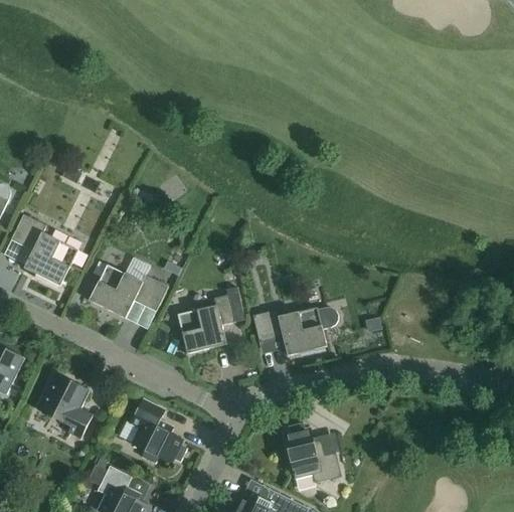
[(0,213),(7,199),(9,195),(9,191),(8,187),(5,184),(2,183),(0,182),(0,213)]
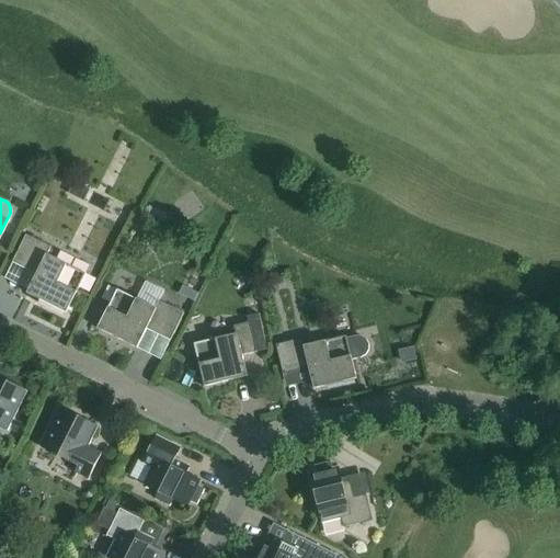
[(49,245),(24,232),(10,260),(35,272),(25,292),(65,310),(84,271),(46,252),(49,245)]
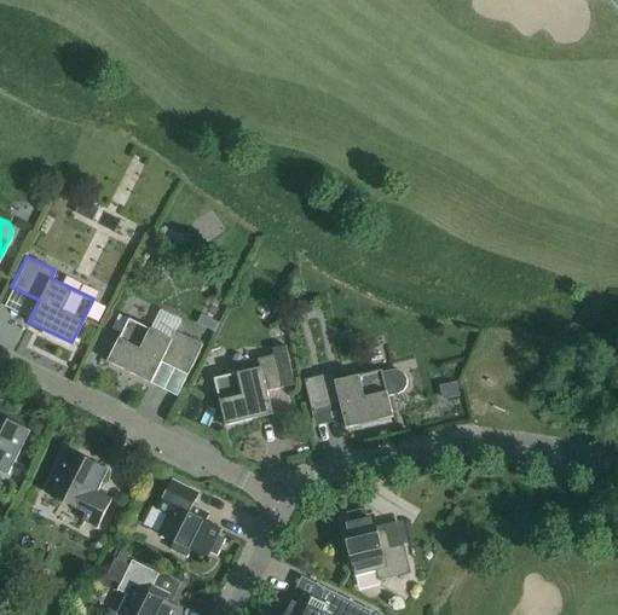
[(107,359),(150,381),(161,360),(186,372),(201,343),(174,329),(179,318),(160,308),(150,326),(128,317),(107,359)]
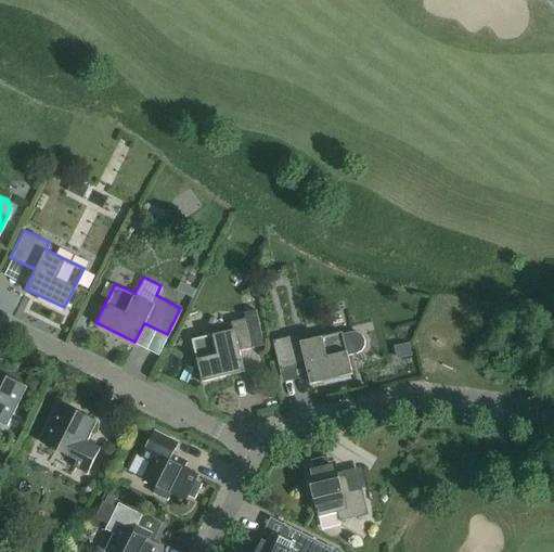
[(262,337),(256,307),(244,309),(246,317),(231,320),(232,328),(191,337),(201,380),(243,370),(239,349),(254,346),(253,339),(262,337)]
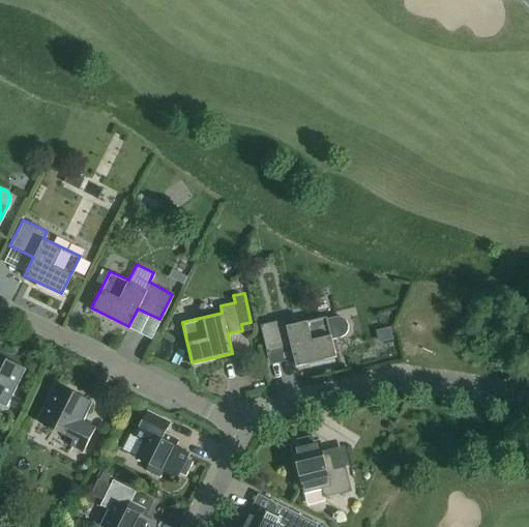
[(266,352),(291,346),(295,366),(335,355),(331,338),(341,335),(346,331),(348,325),(346,318),(341,315),(335,315),(326,317),(326,315),(287,324),(285,317),(259,323),(266,352)]
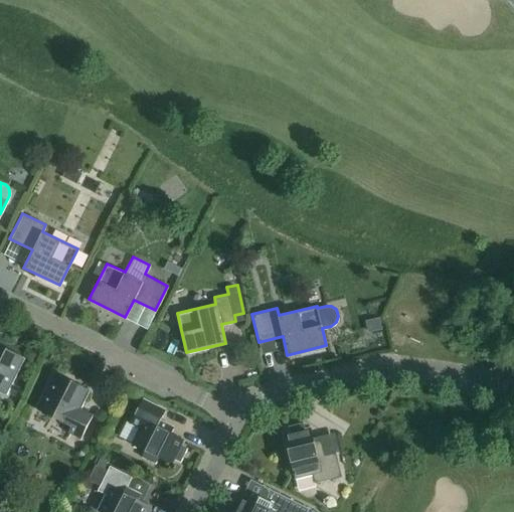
[(365,319),(367,331),(381,328),(378,316),(365,319)]
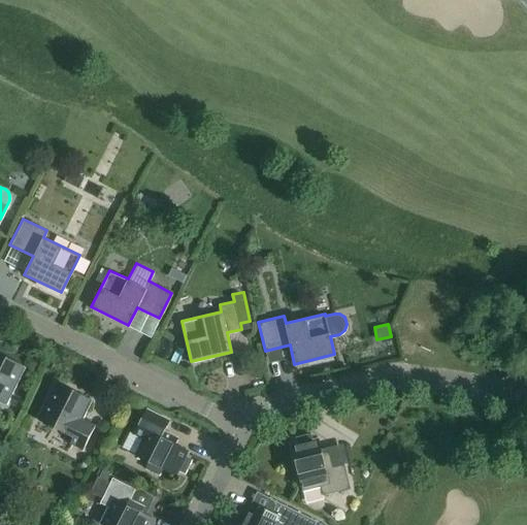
[(0,400),(6,403),(25,366),(0,354),(0,400)]
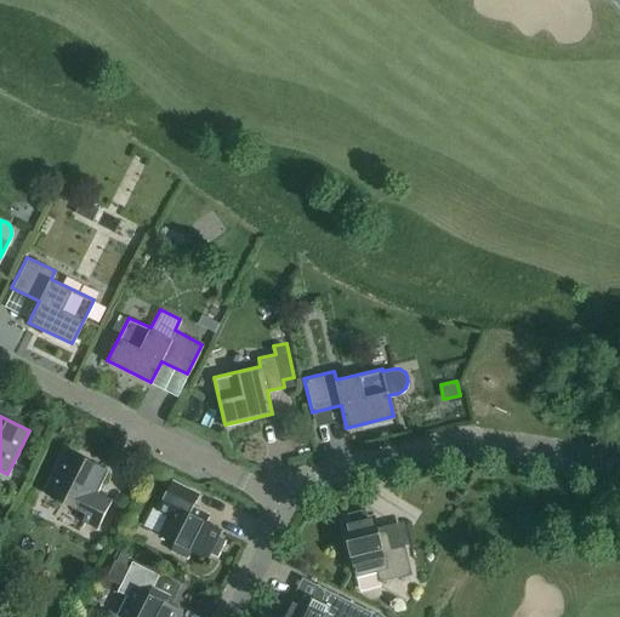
[(96,527),(112,498),(96,491),(107,469),(63,447),(41,491),(85,513),(80,520),(96,527)]
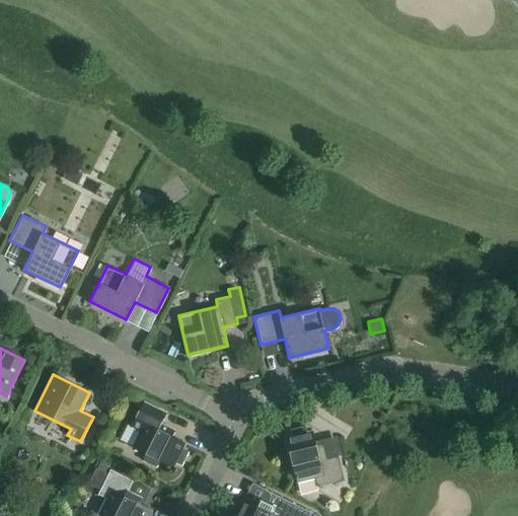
[(140,430),(131,446),(145,453),(142,459),(155,465),(158,460),(172,466),(175,461),(181,464),(188,451),(181,448),(185,442),(171,436),(174,430),(160,423),(165,412),(143,400),(131,426),(140,430)]
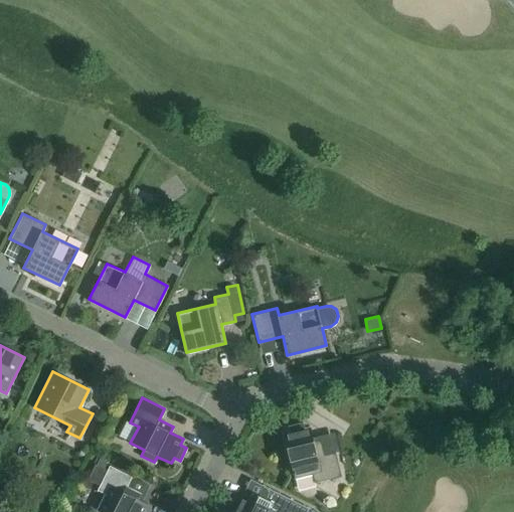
[(304,428),(302,421),(288,424),(290,432),(284,433),(294,477),(312,473),(314,482),(341,476),(335,451),(323,454),(319,439),(313,441),(310,427),(304,428)]
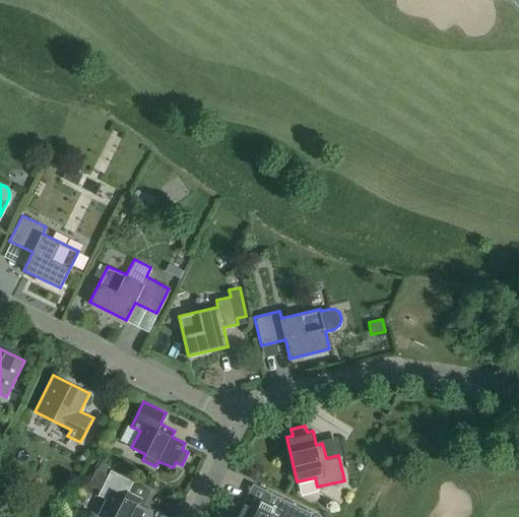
[(149,516),(148,516),(151,511),(138,505),(142,498),(128,491),(133,480),(110,469),(98,494),(107,499),(99,515),(103,516),(149,516)]
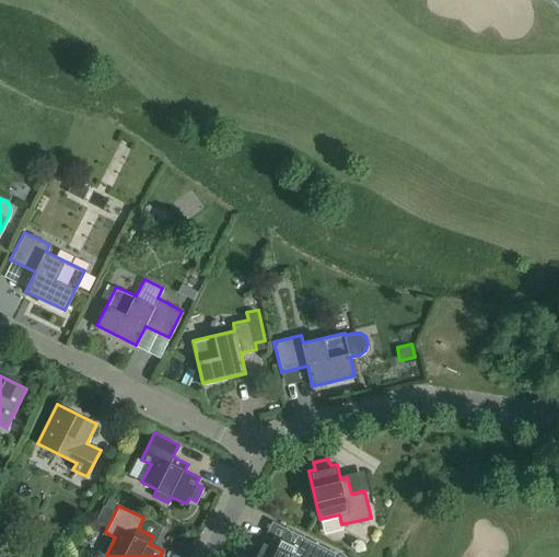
[(333,556),(336,552),(287,528),(277,545),(263,538),(260,544),(254,541),(246,555),(249,556),(333,556)]
